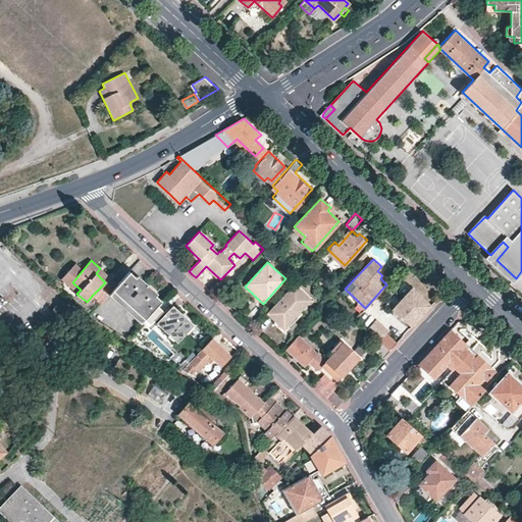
[(81,290),(72,282),(83,270),(74,263),(60,279),(76,294),(81,290)]
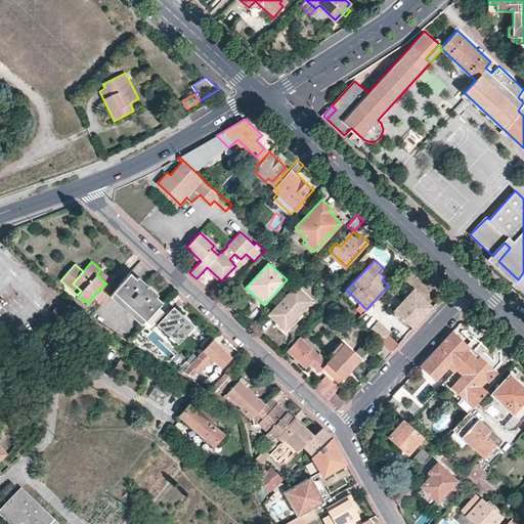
[(96,274),(105,284),(110,278),(100,269),(96,274)]
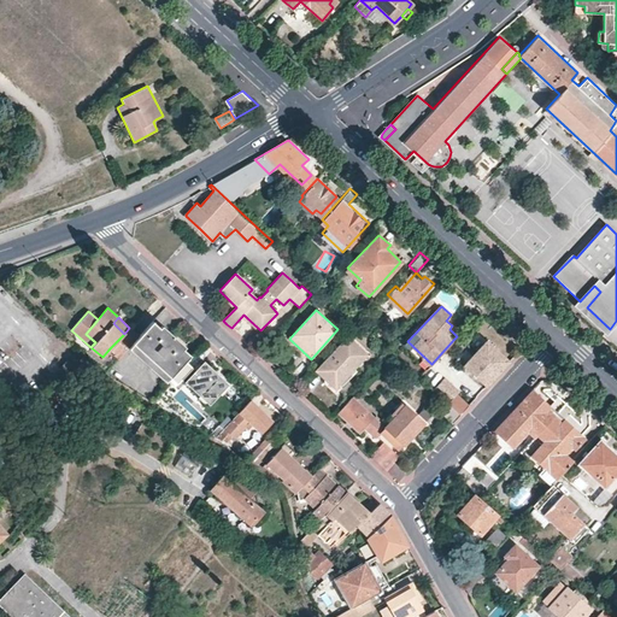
[(139,336),(128,348),(165,381),(189,353),(175,340),(177,338),(171,333),(169,335),(152,321),(139,336)]
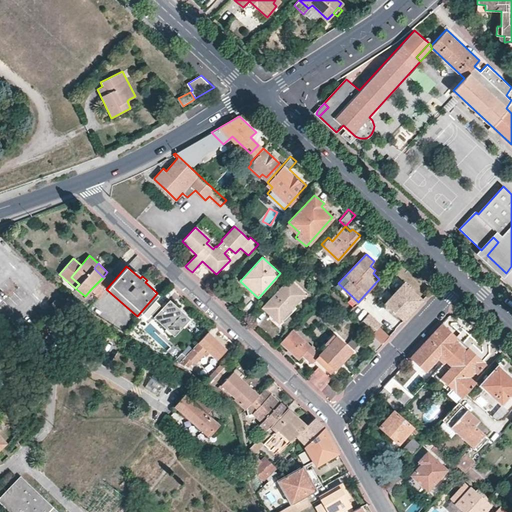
[(103,277),(91,289),(99,296),(106,289),(115,279),(107,272),(103,277)]
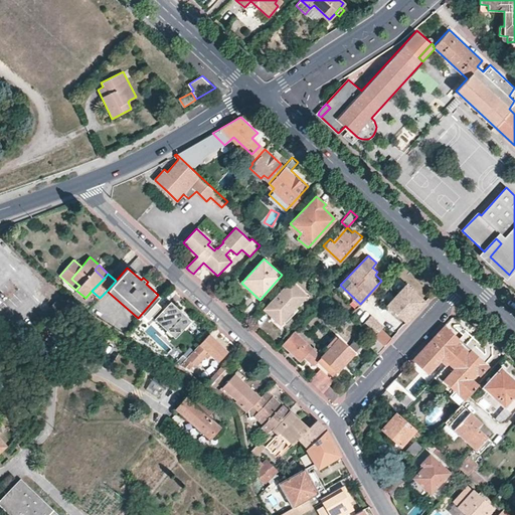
[(280,326),(306,297),(290,281),(264,310),(280,326)]
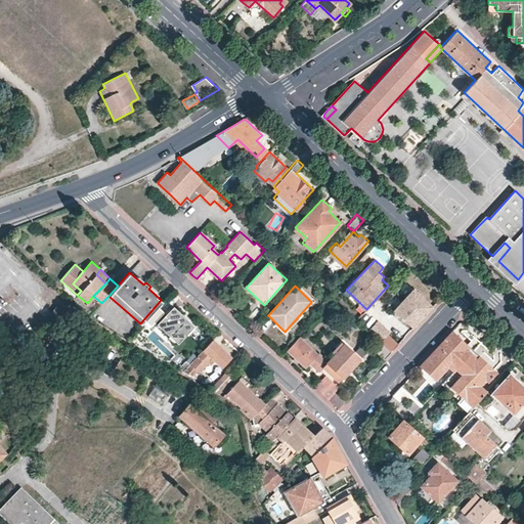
[(430,309),(433,306),(413,288),(394,310),(413,328),(421,319),(430,309)]
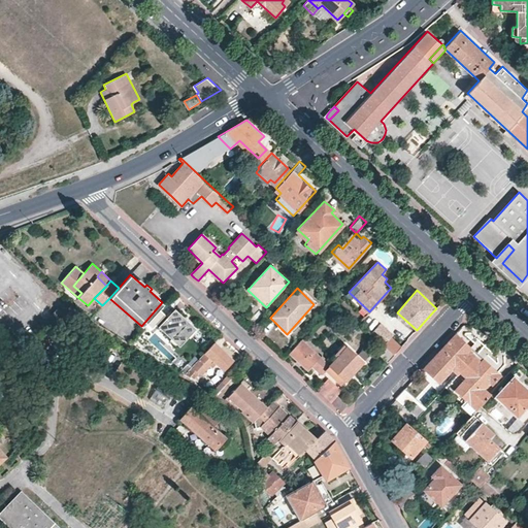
[(327,305),(330,309),(337,302),(333,298),(327,305)]
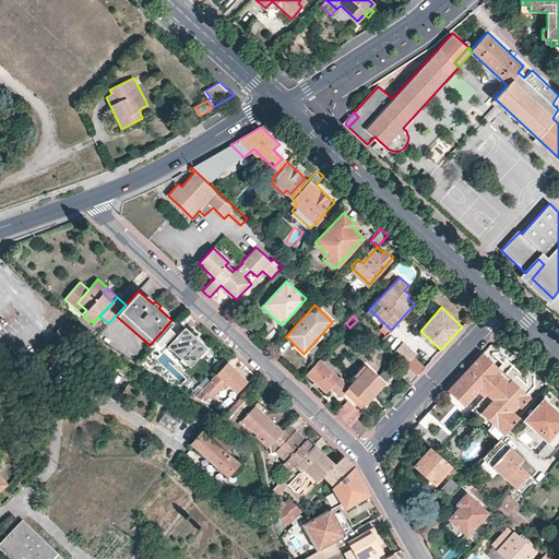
[(68,342),(73,336),(63,328),(58,333),(68,342)]
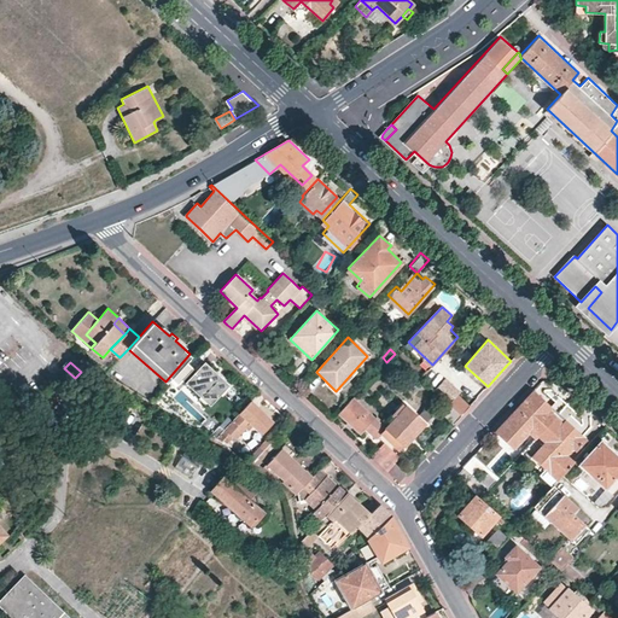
[(227,384),(203,363),(198,369),(186,383),(210,404),(227,384)]
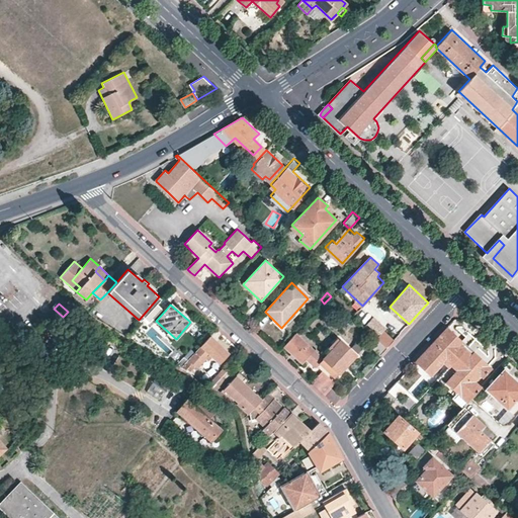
[(394,340),(383,330),(385,328),(373,317),(364,327),(376,338),(386,347),(394,340)]
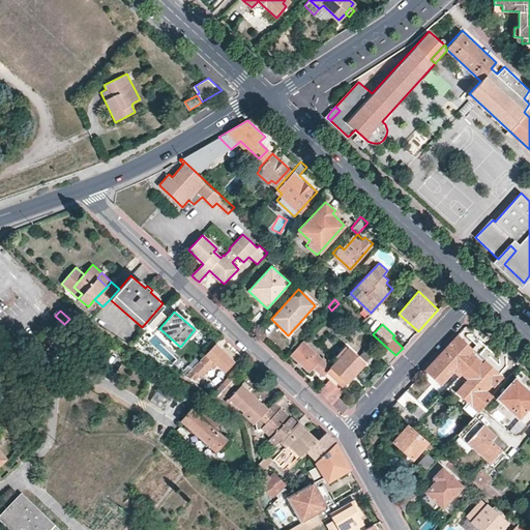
[(445,388),(477,353),(458,334),(425,370),(445,388)]
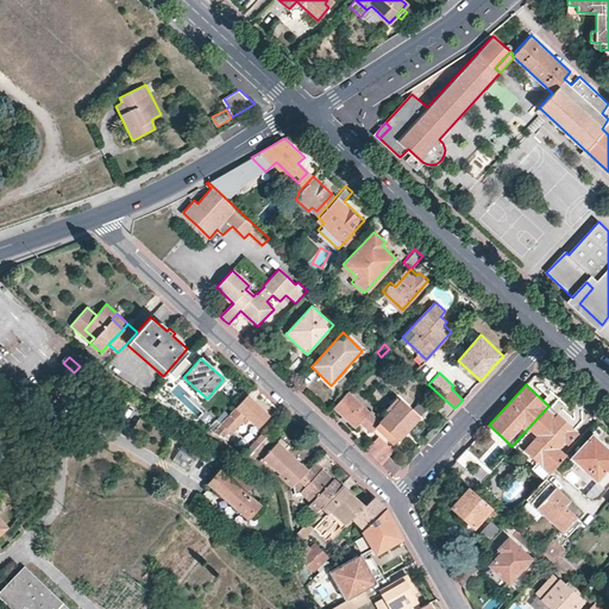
[(359,422),(370,432),(375,426),(374,425),(378,419),(374,415),(349,393),(334,408),(355,427),(359,422)]
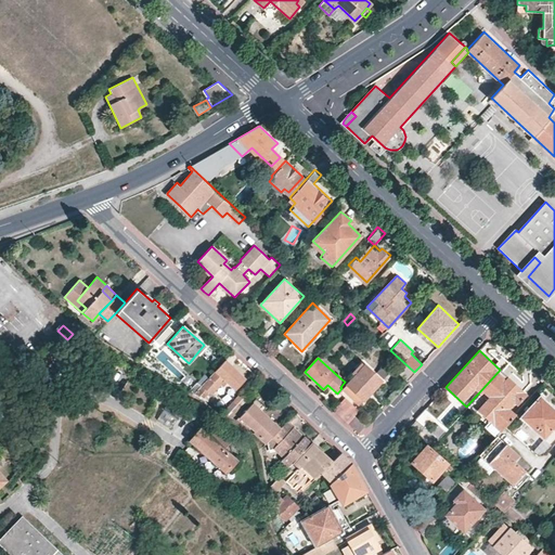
[(215,370),(194,392),(206,399),(221,383),(224,385),(228,382),(235,388),(244,378),(224,360),(215,370)]
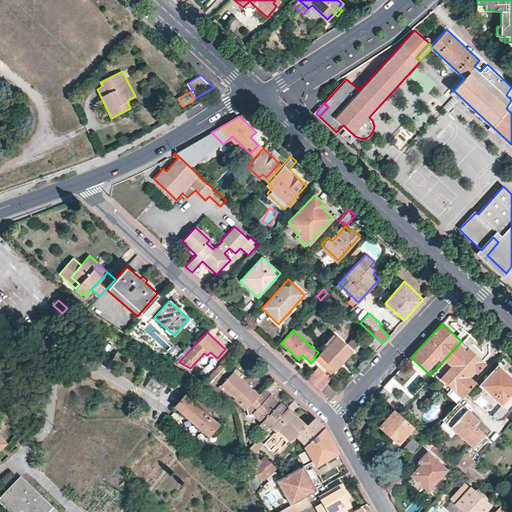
[(334,334),(318,352),(314,357),(315,358),(331,372),(351,350),(334,334)]
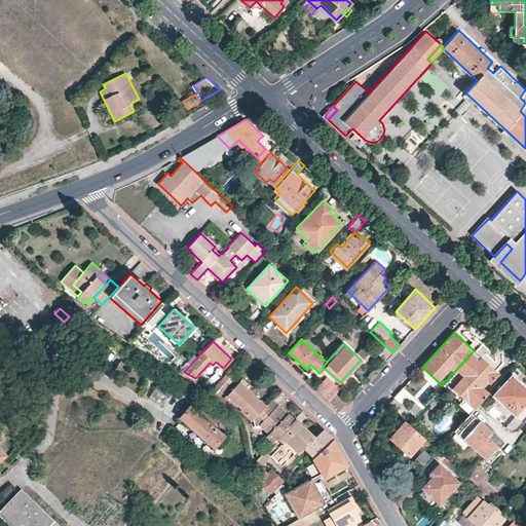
[(392,352),(382,343),(375,350),(385,360),(392,352)]
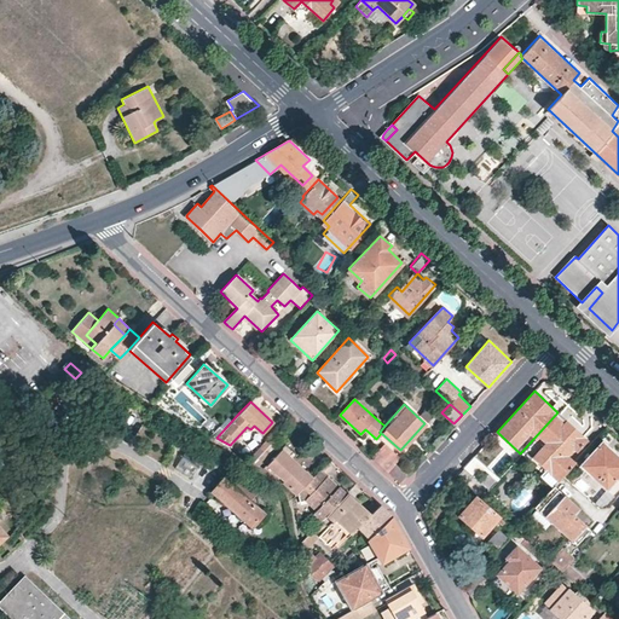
[(427,421),(434,412),(427,406),(420,415),(427,421)]
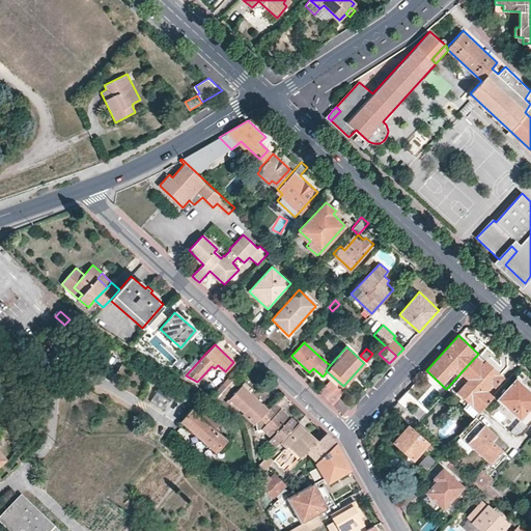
[(478,411),(482,407),(493,395),(488,390),(494,385),(495,386),(504,378),(478,354),(446,389),(470,411),(473,407),(478,411)]
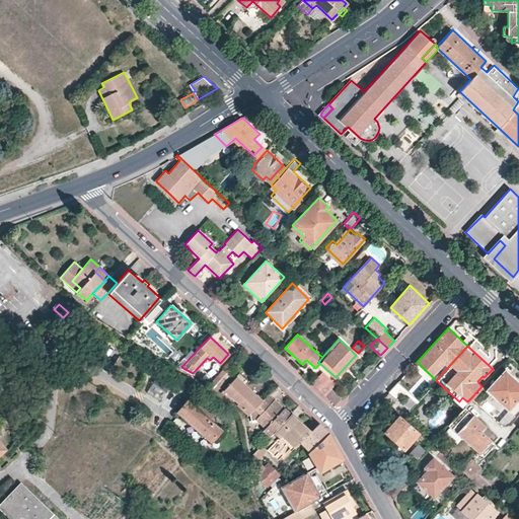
[(248,380),(239,372),(234,377),(224,367),(209,383),(220,390),(223,386),(240,401),(251,413),(252,413),(253,412),(264,400),(245,383),(248,380)]
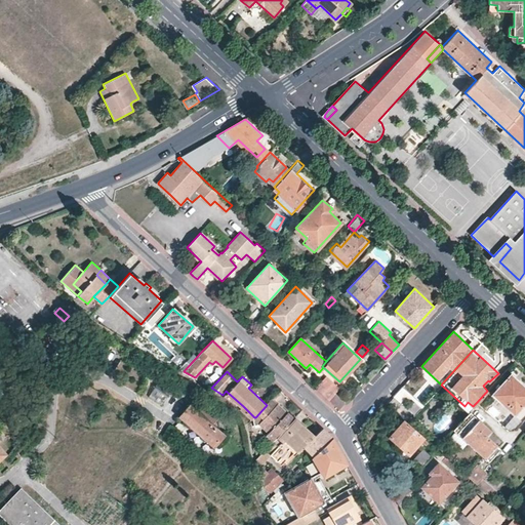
[(516,409),(524,399),(524,388),(513,376),(509,373),(499,385),(491,394),(513,413),(516,409)]
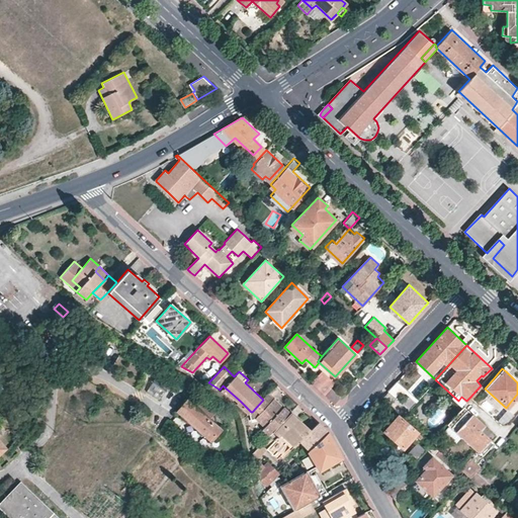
[(324,372),(313,383),(335,404),(338,400),(340,398),(330,387),(335,382),(324,372)]
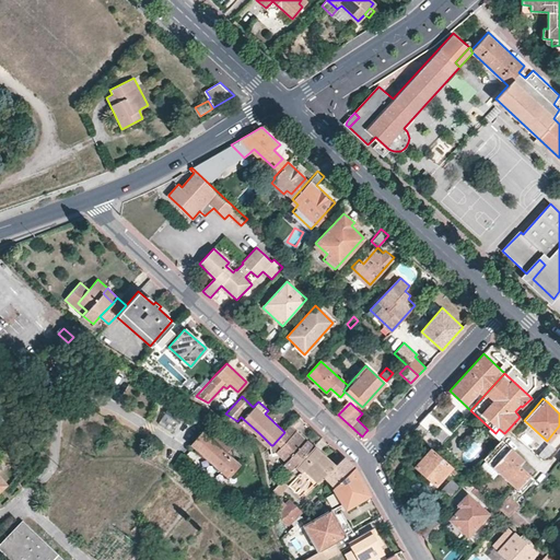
[(209,417),(196,408),(191,413),(206,422),(209,417)]
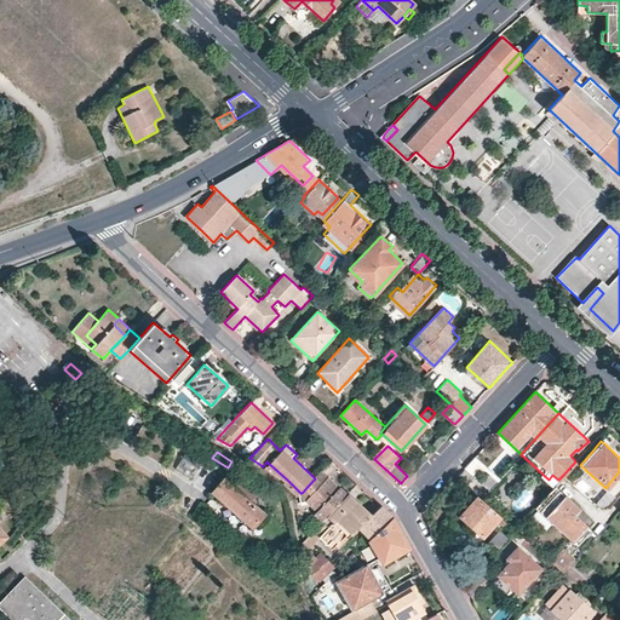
[(182,455),(174,469),(190,477),(197,464),(182,455)]
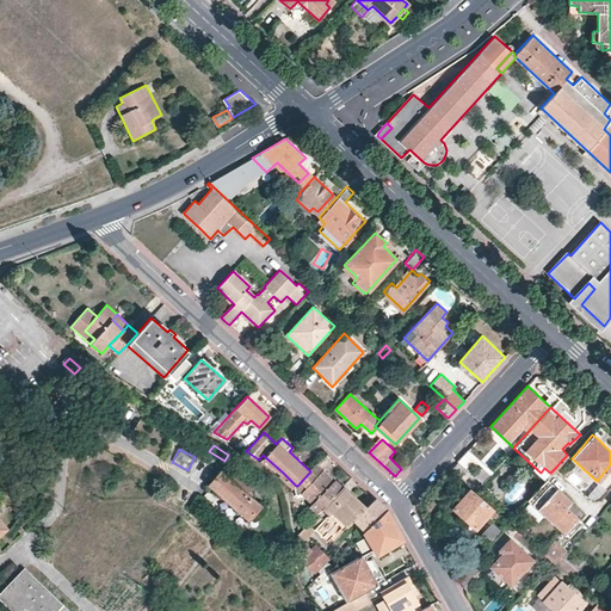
[(610,476),(610,464),(600,476),(597,481),(603,487),(610,476)]
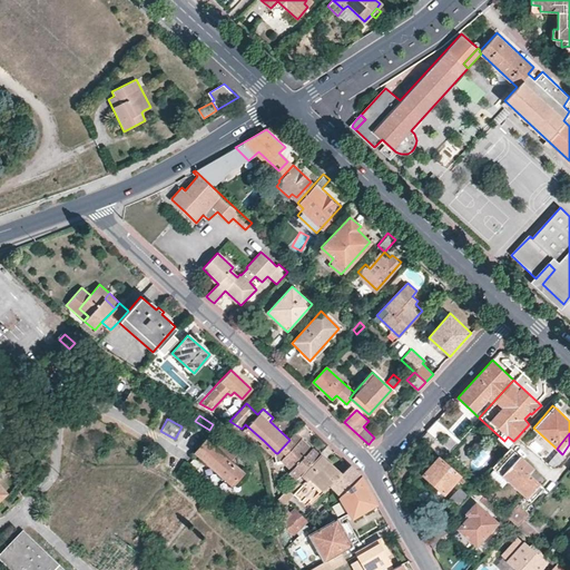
[(290,440),(278,452),(278,459),(291,460),(291,463),(294,467),(291,471),(298,478),(301,475),(318,454),(303,439),(298,443),(292,436),(290,440)]
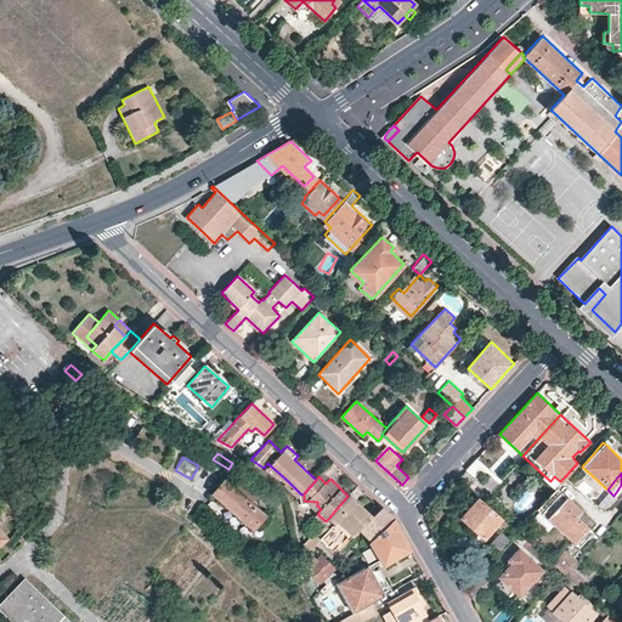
[(266,514),(252,502),(233,486),(226,479),(215,492),(255,527),(266,514)]
